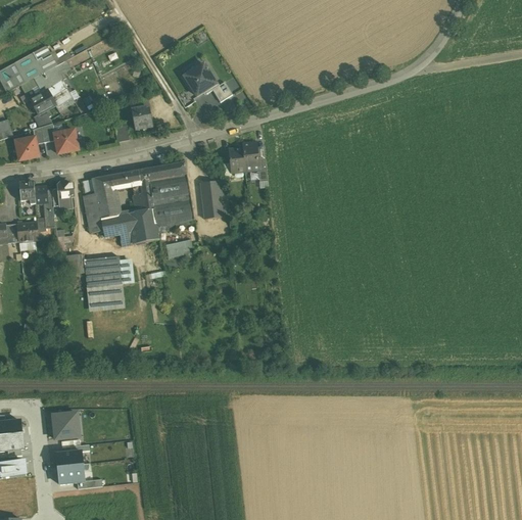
[(44,44),(33,51),(43,71),(53,65),(55,63),(44,44)]
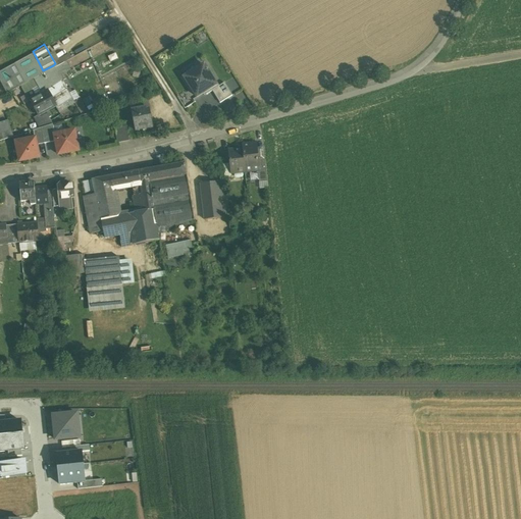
[(33,51),(13,61),(24,81),(32,76),(43,70),(33,51)]
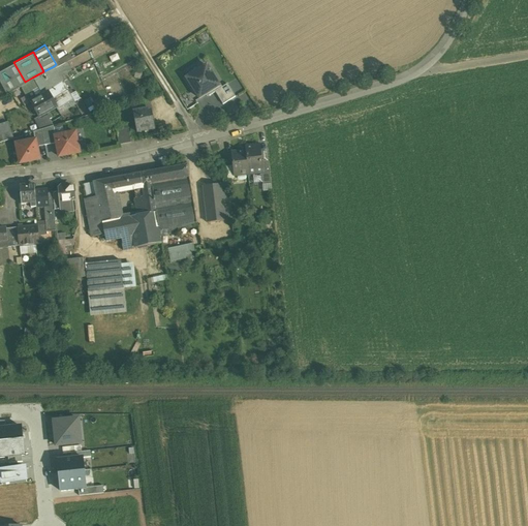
[(68,53),(57,59),(59,62),(69,56),(68,53)]
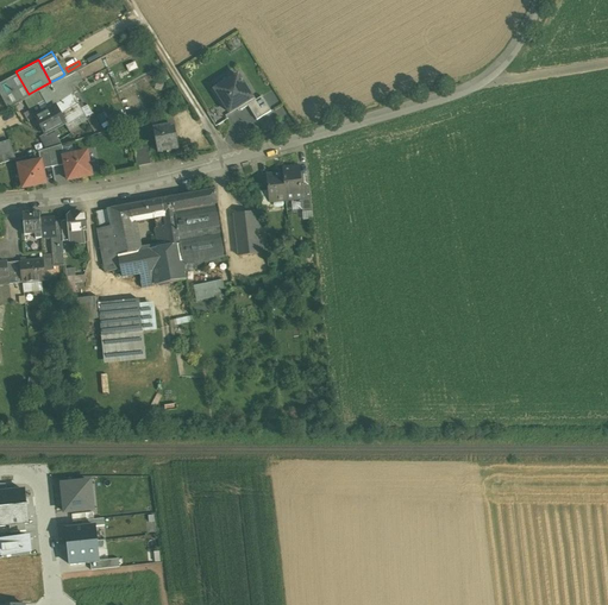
[(77,70),(64,79),(67,83),(70,82),(80,76),(77,70)]
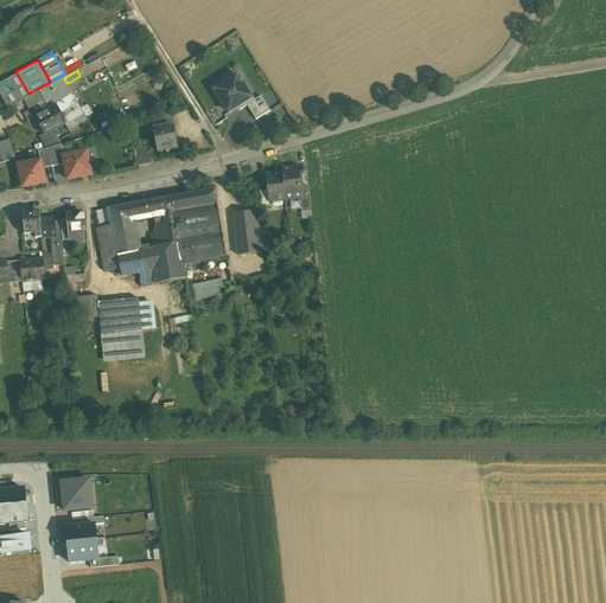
[(16,71),(0,78),(0,92),(7,106),(24,96),(29,94),(16,71)]
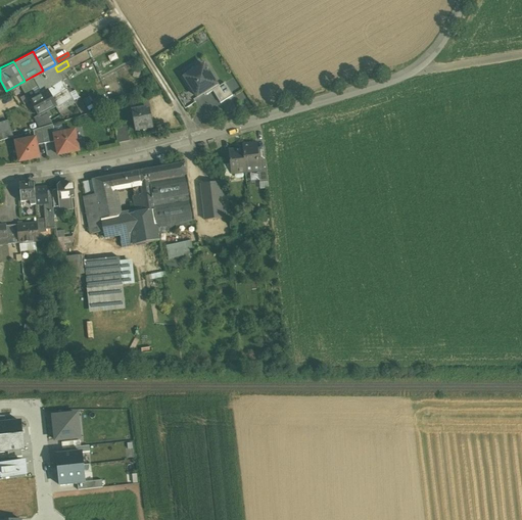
[(203,62),(183,75),(196,95),(203,90),(205,92),(211,89),(219,84),(210,71),(208,72),(203,62)]
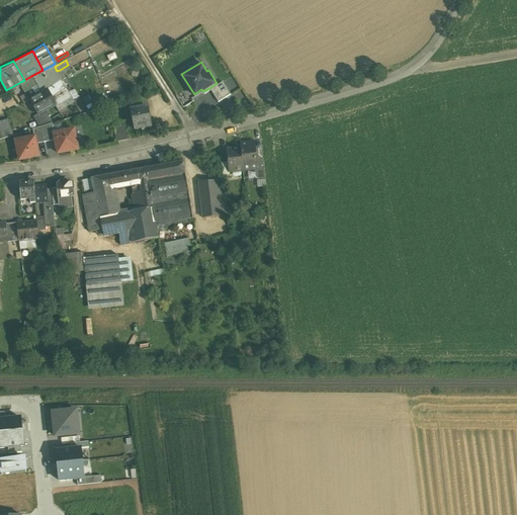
[(42,70),(31,76),(34,81),(47,74),(46,73),(48,72),(52,77),(55,75),(61,71),(60,70),(57,71),(55,67),(53,65),(42,70)]
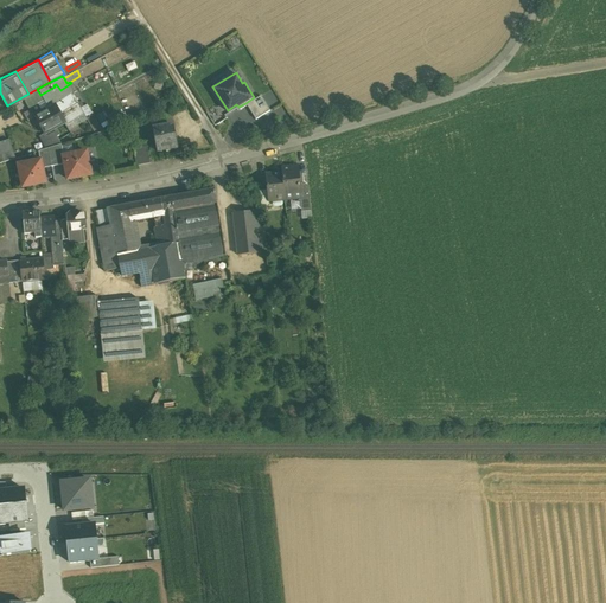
[(71,83),(64,88),(68,94),(75,89),(71,83)]
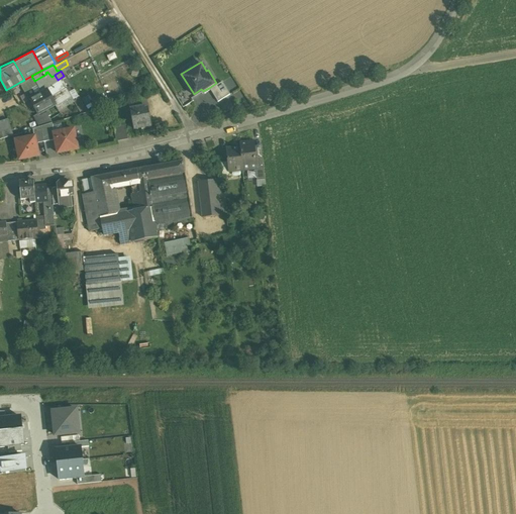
[(62,80),(59,82),(58,80),(55,75),(52,77),(47,72),(45,73),(46,74),(34,81),(40,91),(29,97),(37,111),(46,107),(54,102),(55,105),(71,95),(62,80)]
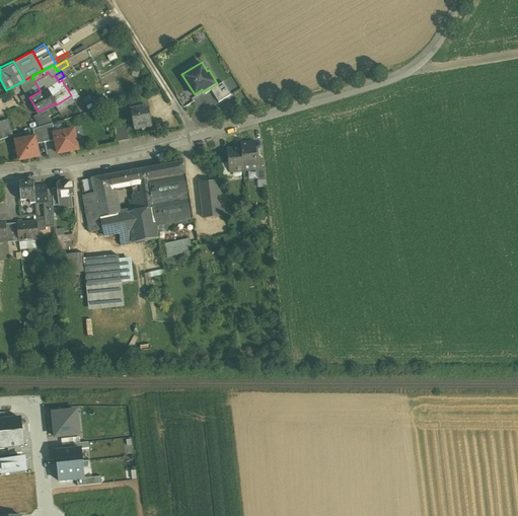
[(34,81),(31,76),(24,80),(20,82),(29,97),(41,91),(34,81)]
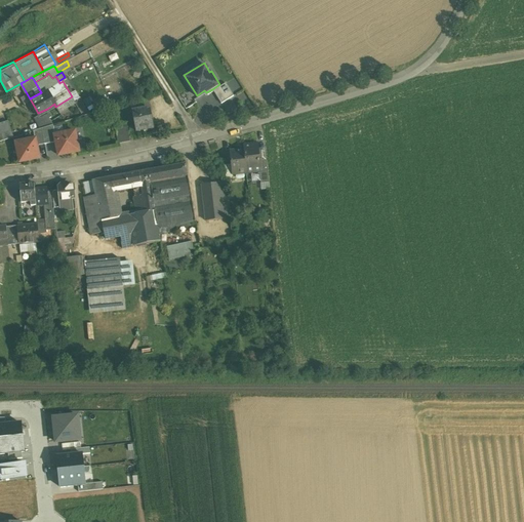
[(225,81),(219,84),(212,89),(220,102),(233,93),(225,81)]
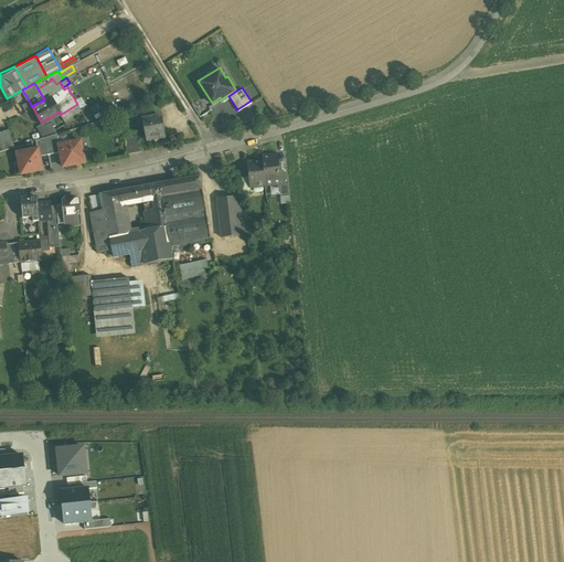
[(127,109),(119,113),(120,119),(128,118),(127,109)]
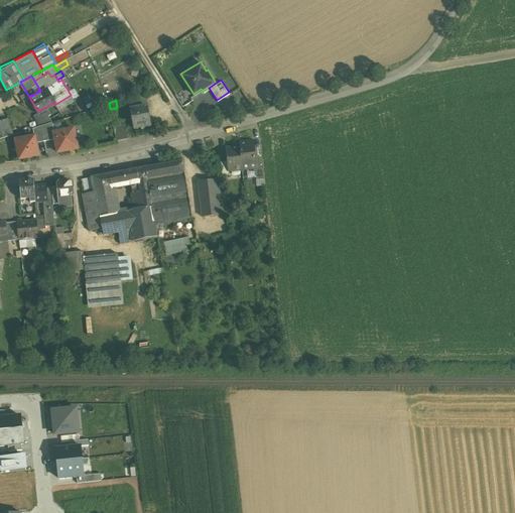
[(142,104),(129,107),(133,127),(151,123),(147,106),(143,107),(142,104)]
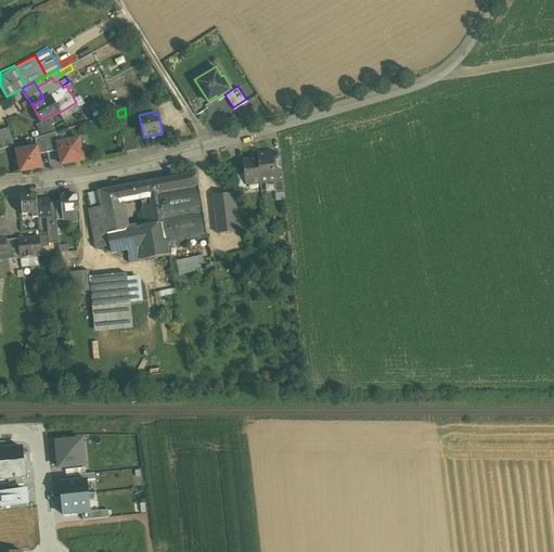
[(50,115),(36,123),(42,133),(54,129),(51,123),(53,122),(50,115)]
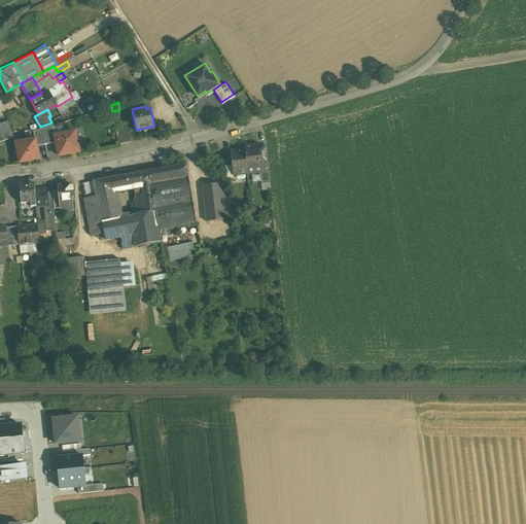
[(6,119),(0,121),(0,139),(11,135),(6,119)]
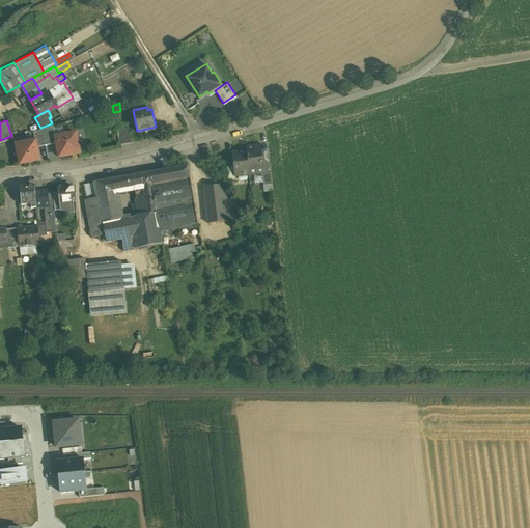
[(52,123),(40,128),(44,143),(55,141),(54,134),(55,134),(52,123)]
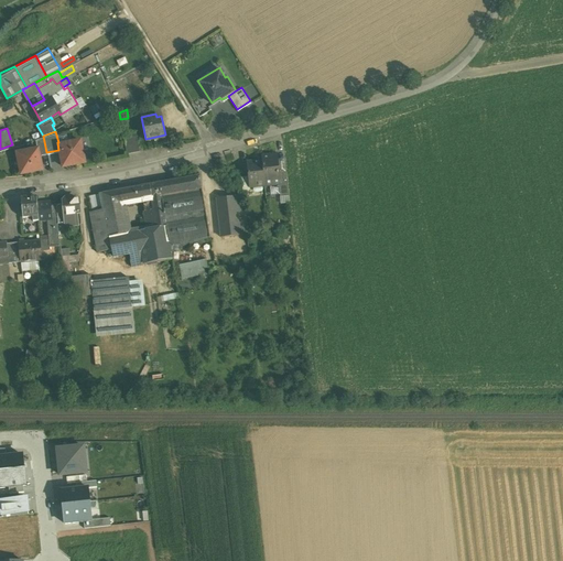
[(137,133),(122,137),(126,151),(139,149),(137,133)]
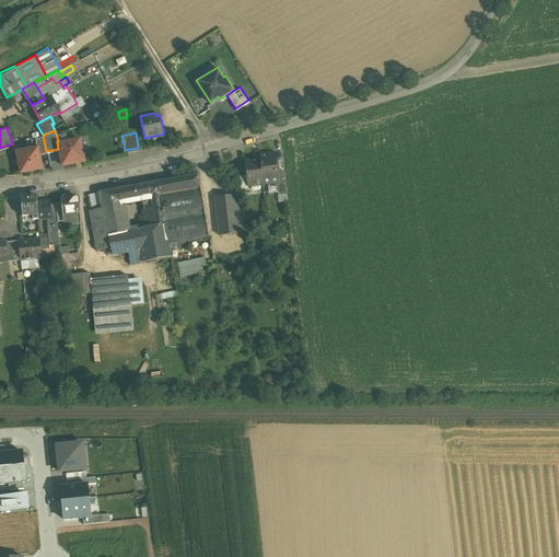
[(43,135),(34,137),(36,146),(38,153),(46,151),(43,135)]
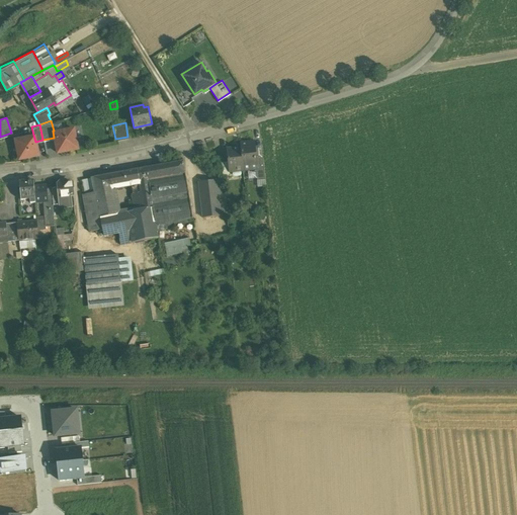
[(54,131),(53,131),(54,138),(57,151),(77,147),(73,126),(54,131)]
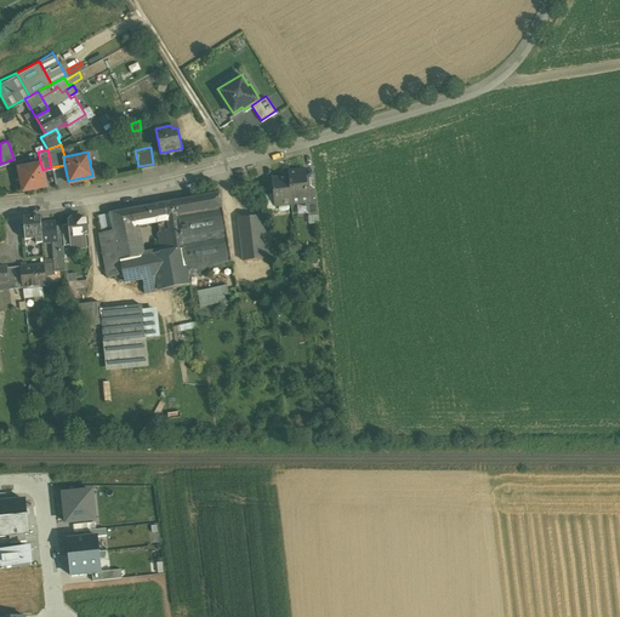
[(40,161),(17,166),(22,189),(45,184),(43,170),(40,161)]
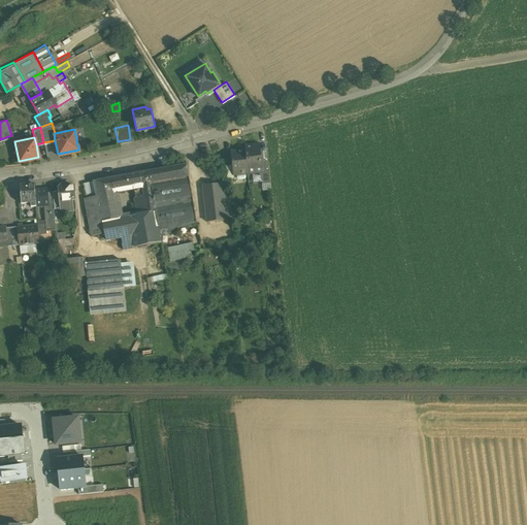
[(259,143),(244,145),(244,149),(246,171),(260,170),(262,170),(260,160),(259,143)]
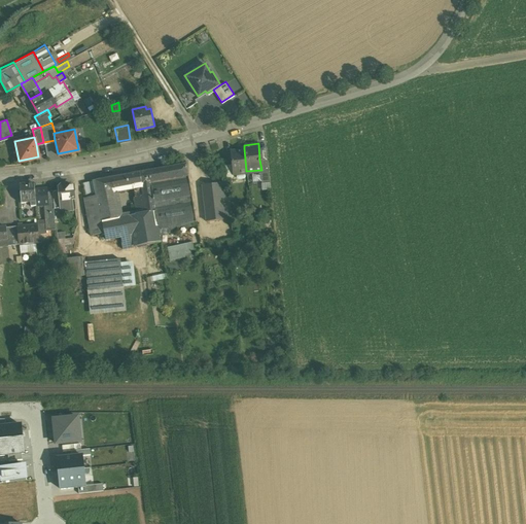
[(244,148),(230,150),(231,163),(232,173),(246,171),(244,148)]
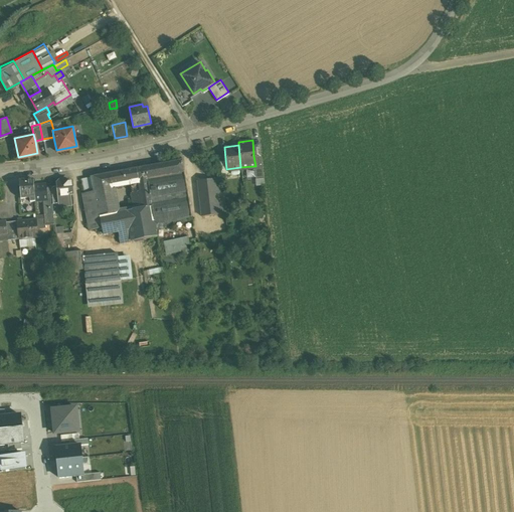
[(260,155),(253,156),(255,166),(253,166),(254,178),(263,177),(260,155)]
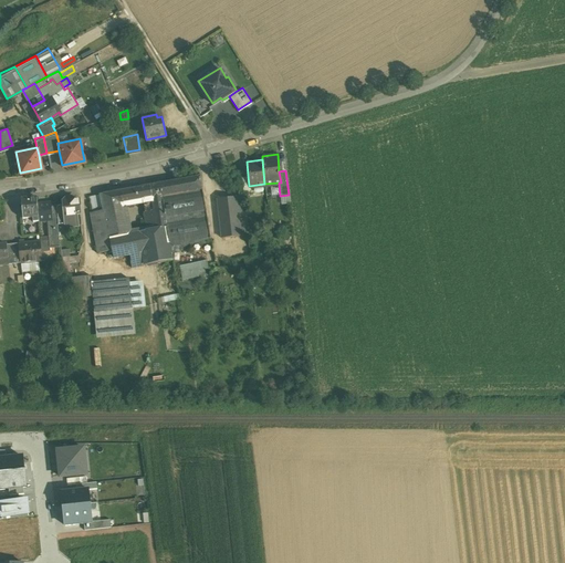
[(198,175),(148,184),(153,209),(154,219),(155,227),(166,225),(169,243),(209,237),(198,175)]
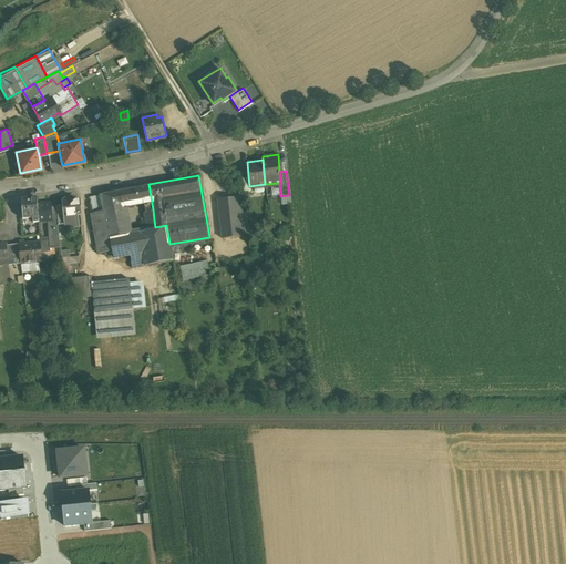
[(148,184),(135,186),(137,200),(142,198),(144,212),(153,209),(148,184)]
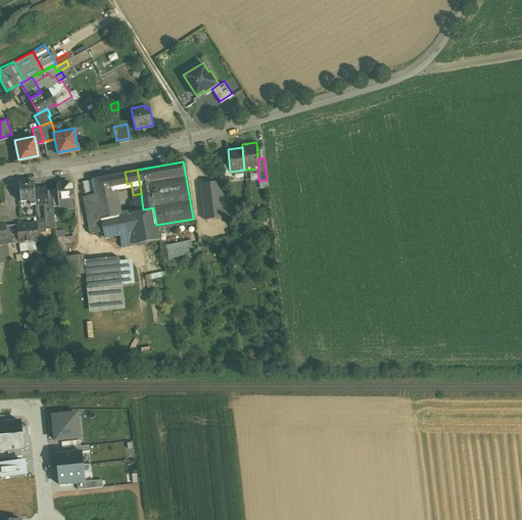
[(125,172),(92,178),(95,192),(96,194),(113,191),(112,186),(127,184),(125,172)]
